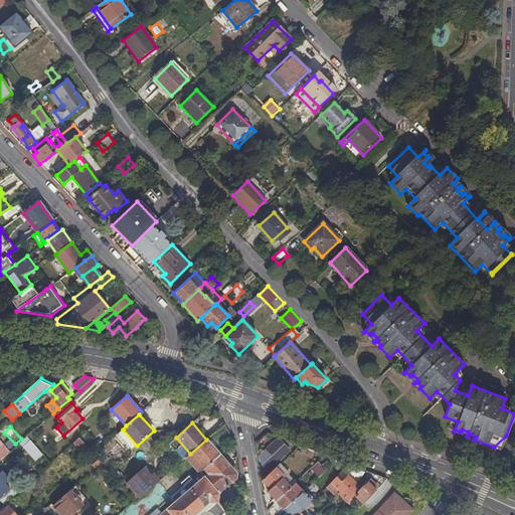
[(39,433),(32,440),(37,446),(44,439),(39,433)]
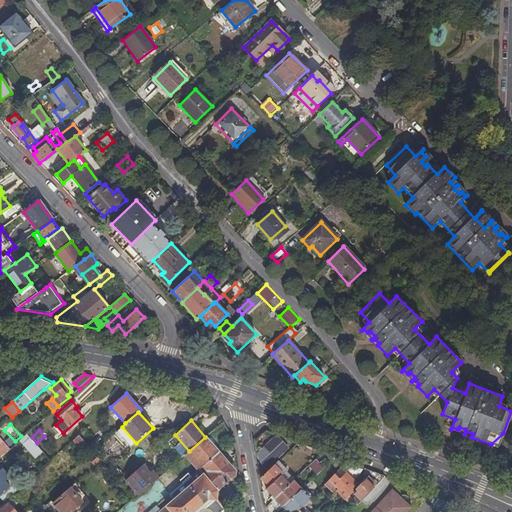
[(79,435),(87,444),(91,441),(83,432),(79,435)]
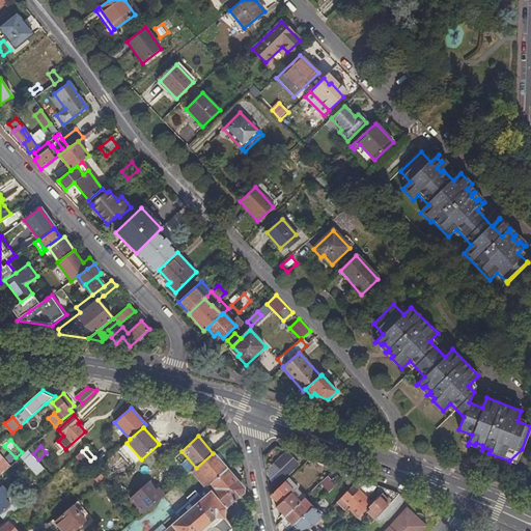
[(28,450),(21,457),(36,475),(44,468),(28,450)]
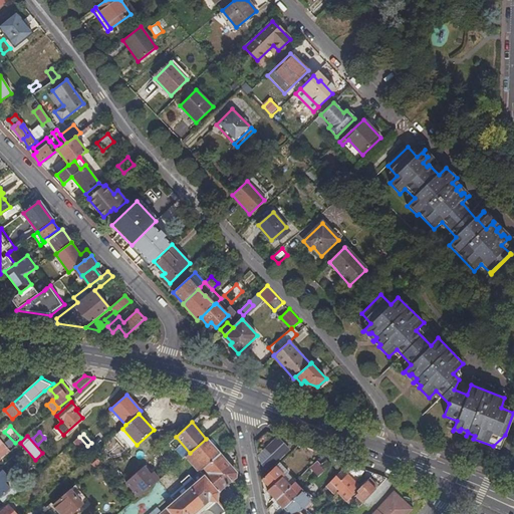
[(82,451),(87,446),(79,437),(74,442),(82,451)]
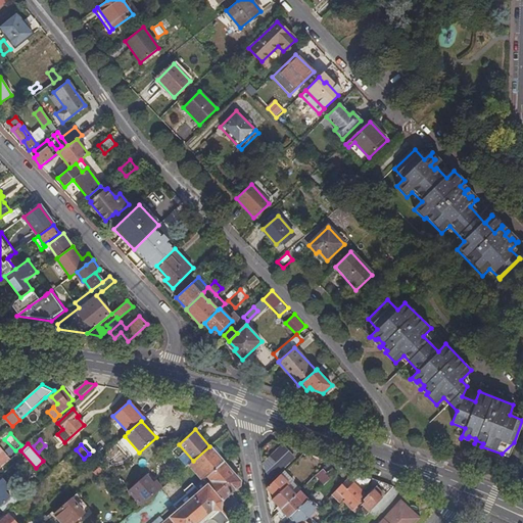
[(177,446),(168,454),(174,460),(182,453),(177,446)]
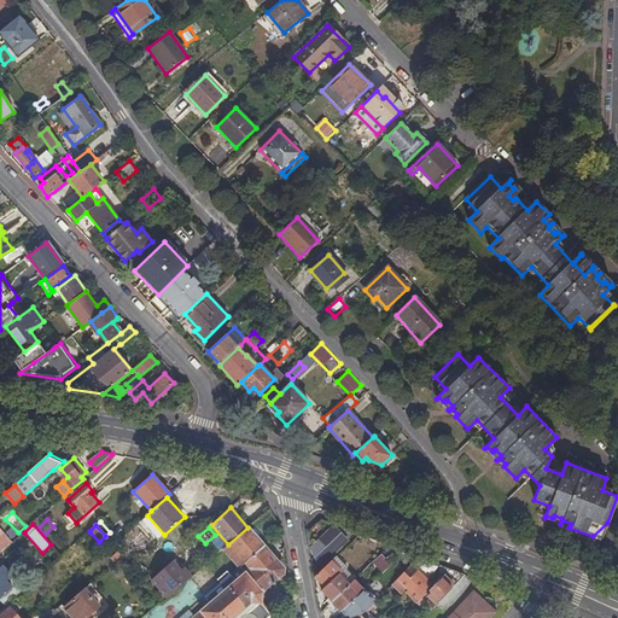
[(228,544),(223,548),(240,566),(263,546),(248,528),(228,544)]
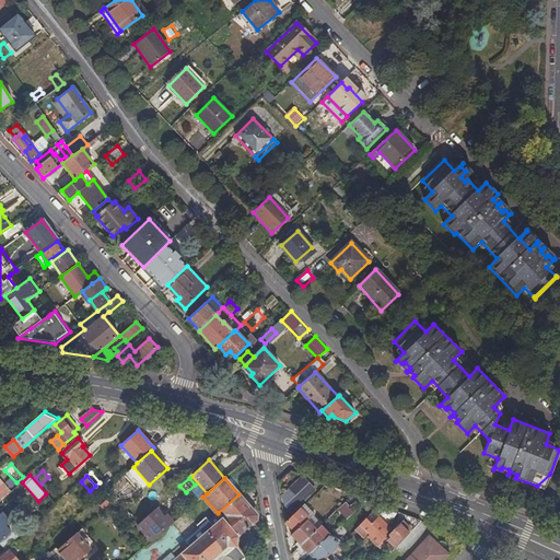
[(289,489),(294,496),(307,483),(303,480),(298,480),(289,489)]
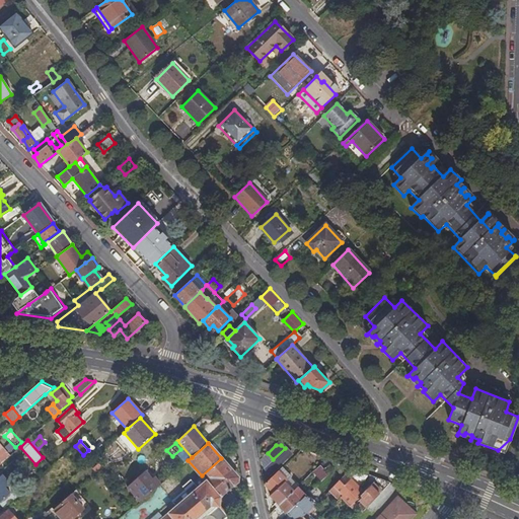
[(274,460),(265,468),(270,473),(280,464),(281,463),(291,453),(285,448),(273,459),(274,460)]
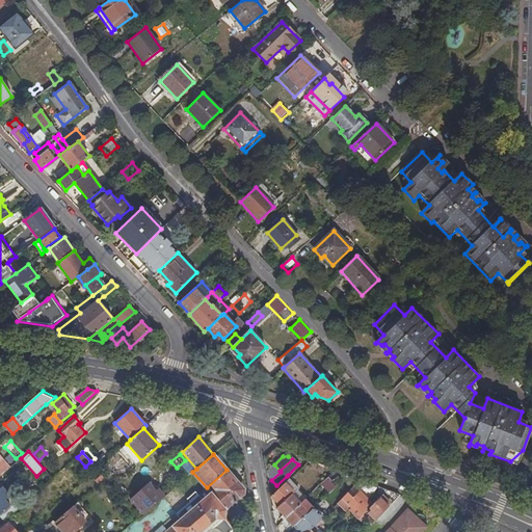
[(266,472),(271,480),(281,472),(280,471),(274,464),(266,472)]
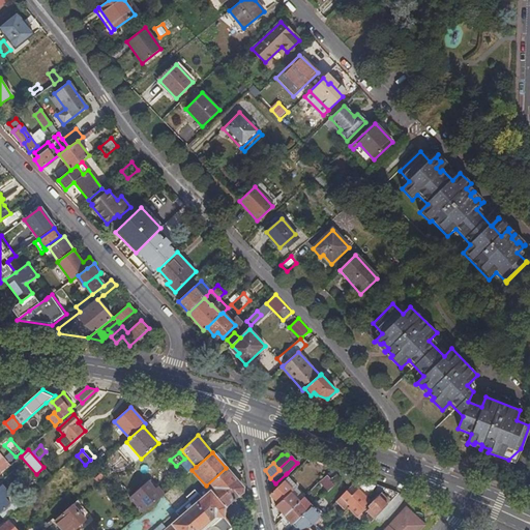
[(242,488),(226,468),(206,486),(205,486),(210,492),(202,500),(197,494),(177,510),(176,511),(181,518),(166,529),(232,529),(233,527),(224,516),(224,508),(242,492),(242,488)]
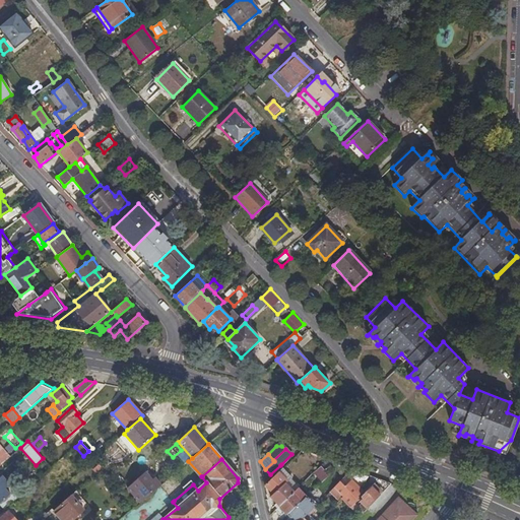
[(92,470),(95,473),(102,468),(99,465),(92,470)]
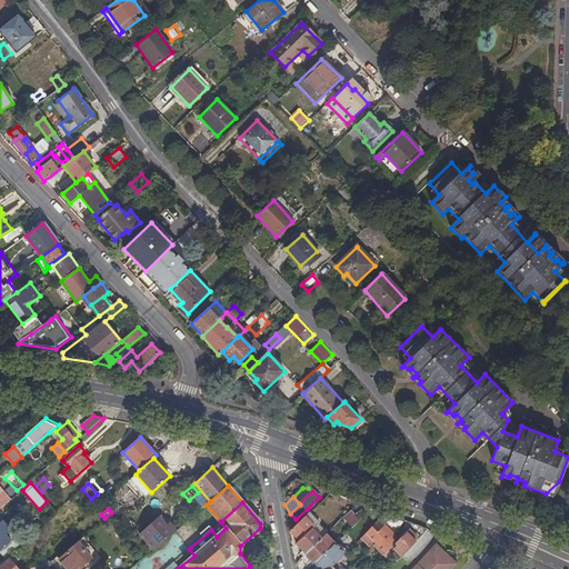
[(350,510),(343,517),(353,526),(359,520),(350,510)]
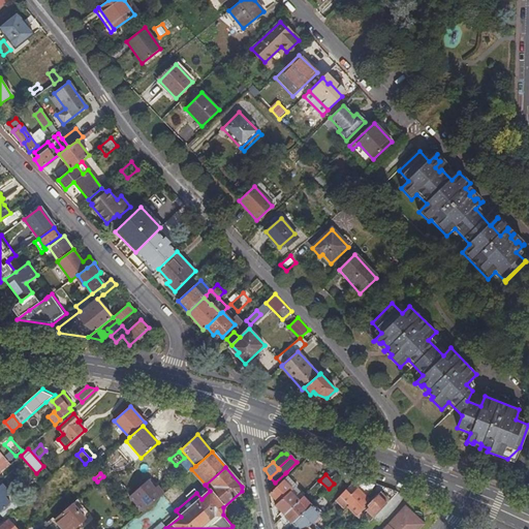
[(286,483),(292,489),(293,488),(297,486),(287,476),(277,487),(278,491),(286,483)]
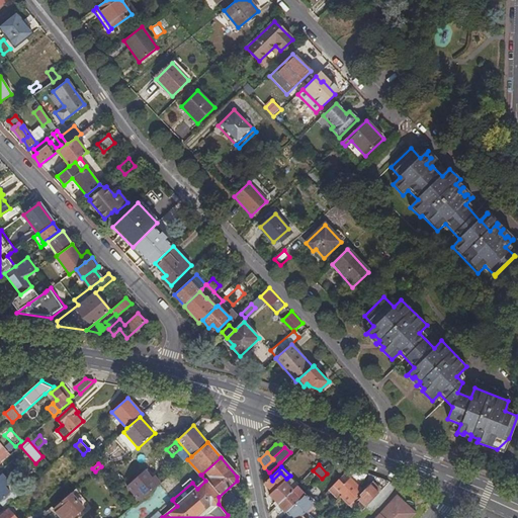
[(351,466),(338,480),(333,486),(342,494),(340,496),(349,505),(352,502),(358,496),(357,495),(361,490),(369,473),(351,466)]
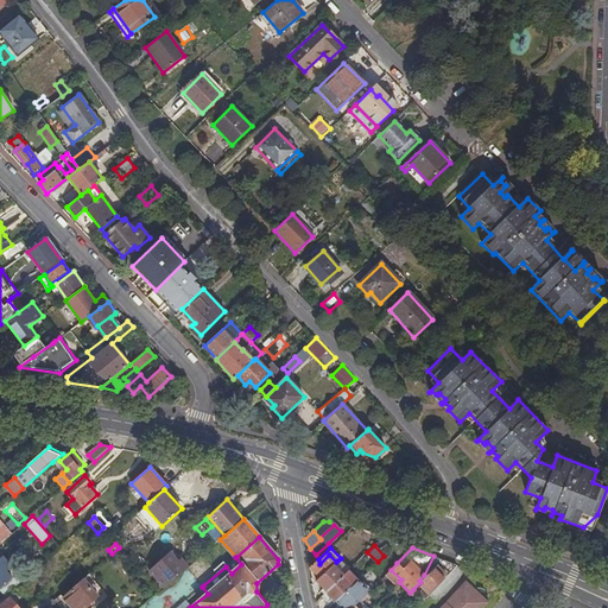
[(216,569),(203,555),(188,568),(203,586),(226,567),(227,565),(225,562),(216,569)]
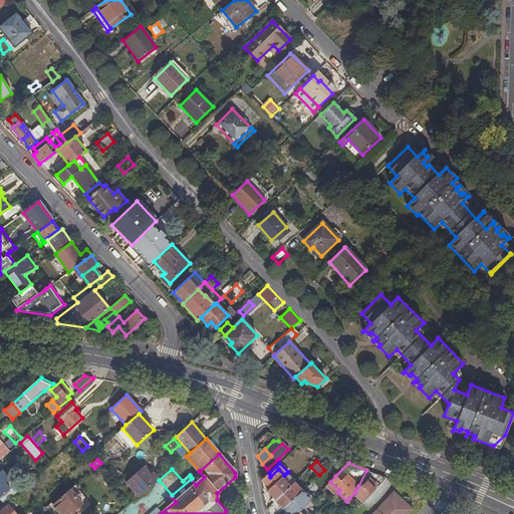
[(276,500),(290,486),(282,478),(284,475),(278,469),(270,477),(272,487),(267,491),(276,500)]
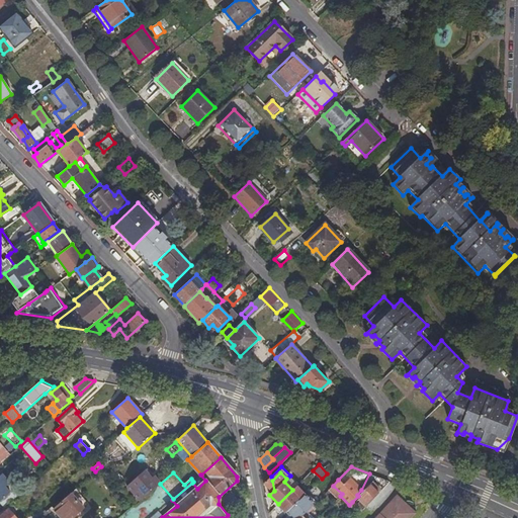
[(3,473),(0,476),(0,502),(4,507),(17,496),(12,490),(10,492),(6,487),(11,483),(3,473)]
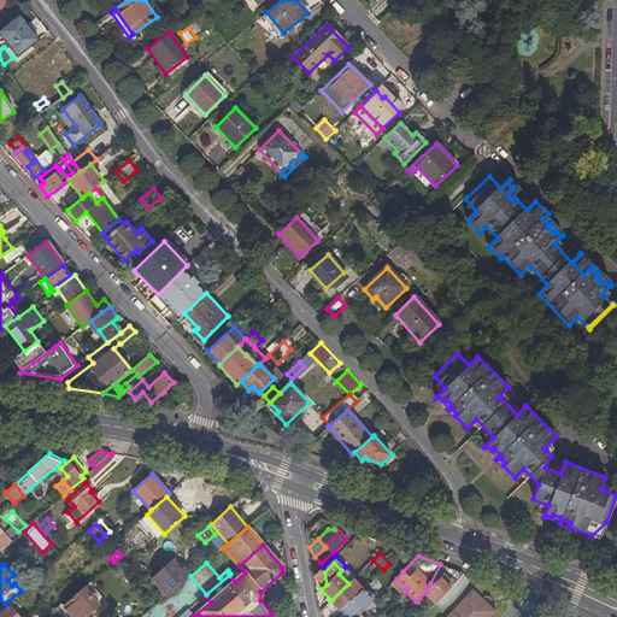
[(341,570),(339,574),(348,583),(350,583),(353,579),(342,569),(341,570)]
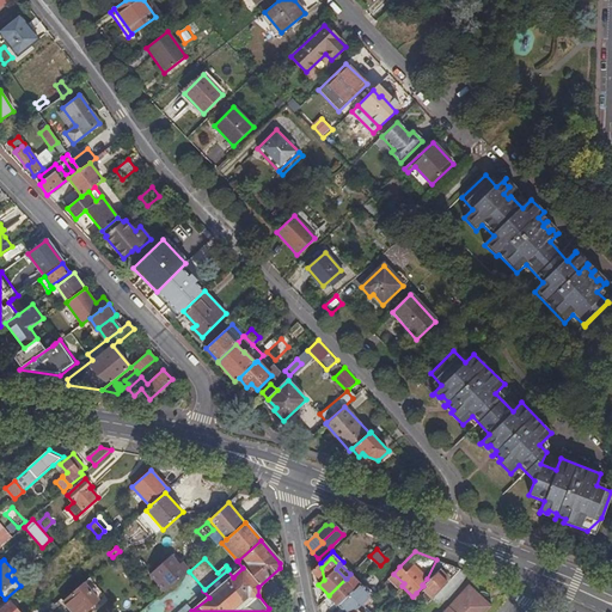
[(416,593),(412,597),(417,603),(422,607),(451,580),(445,575),(442,577),(436,573),(424,585),(432,592),(423,600),(416,593)]
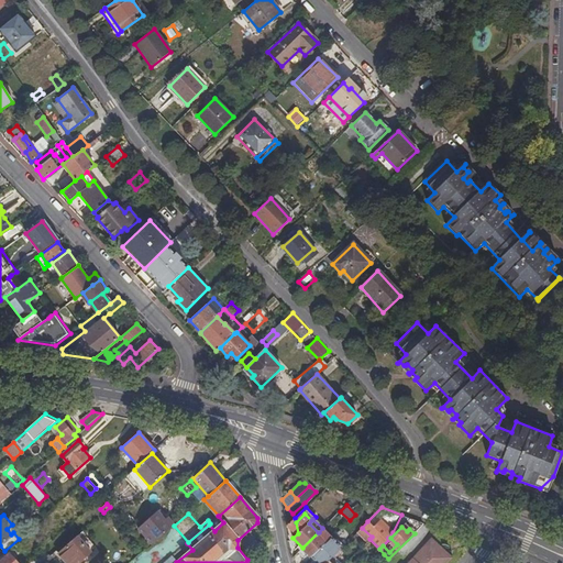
[(318,532),(302,548),(311,556),(324,544),(328,541),(332,538),(322,528),(319,532),(318,532)]
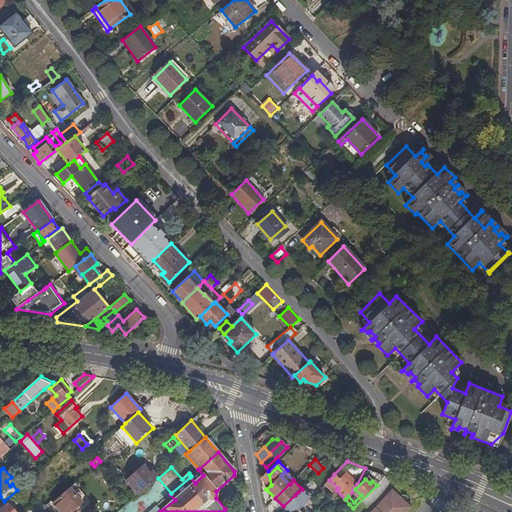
[(338,488),(329,480),(326,483),(335,491),(336,490),(338,488)]
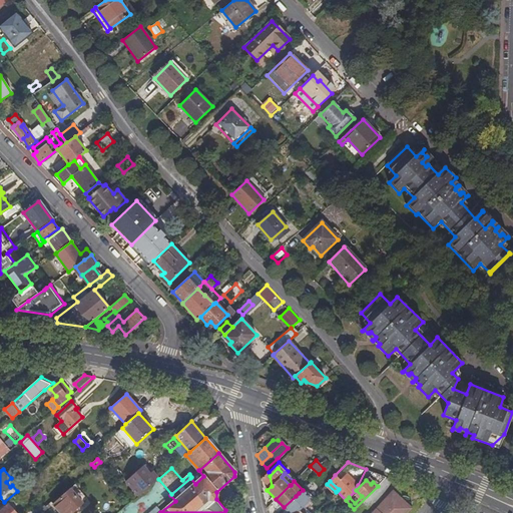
[(83,503),(70,488),(53,504),(60,512),(67,512),(71,510),(73,512),(83,503)]
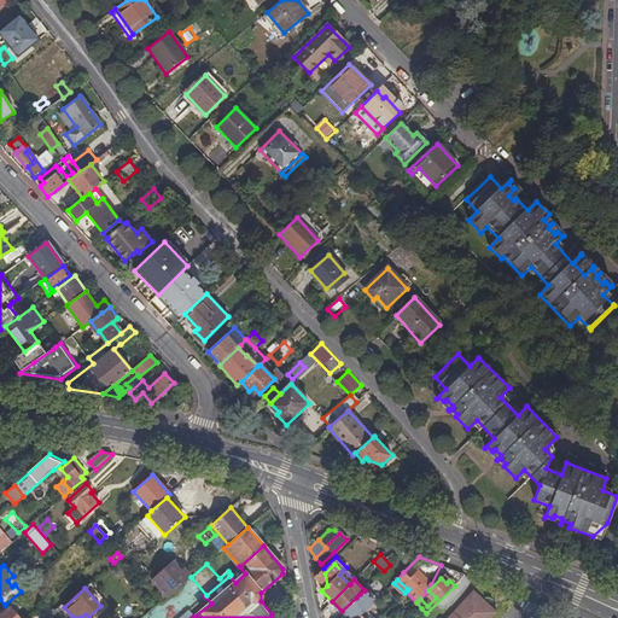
[(491,617),(497,612),(474,592),(448,617),(491,617)]
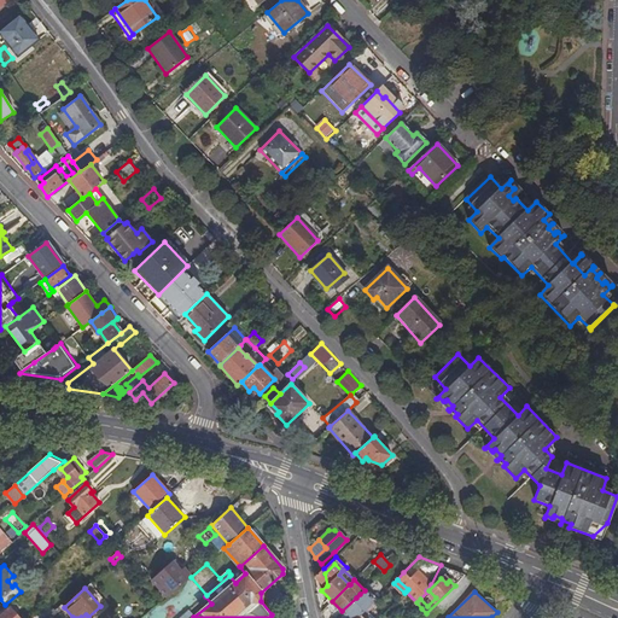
[(356,598),(342,611),(348,617),(362,604),(356,598)]
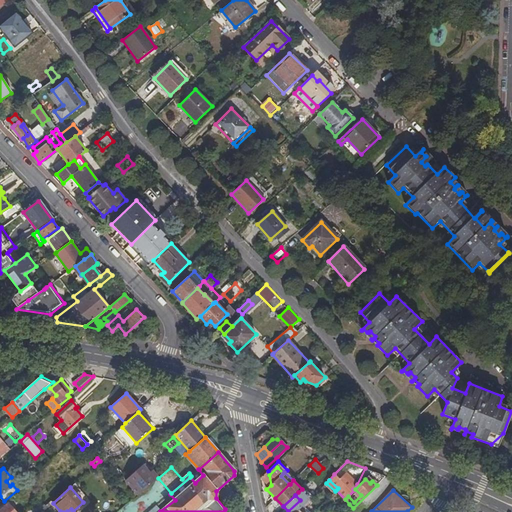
[(345,499),(340,504),(345,508),(349,504),(345,499)]
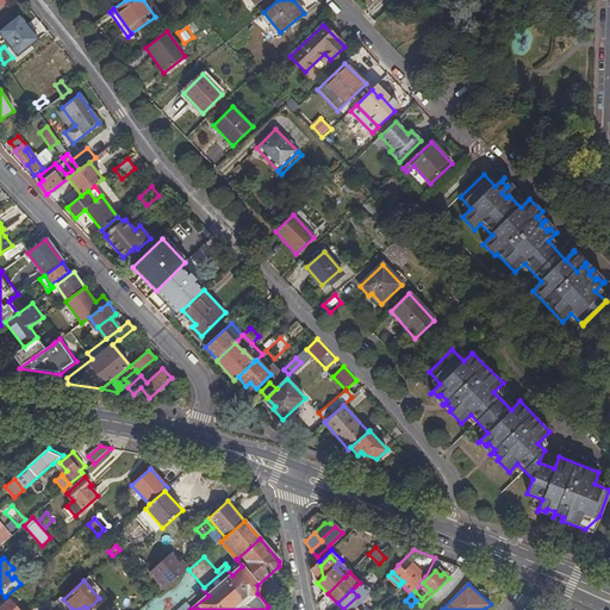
[(18,609),(10,599),(0,607),(0,609),(18,609)]
